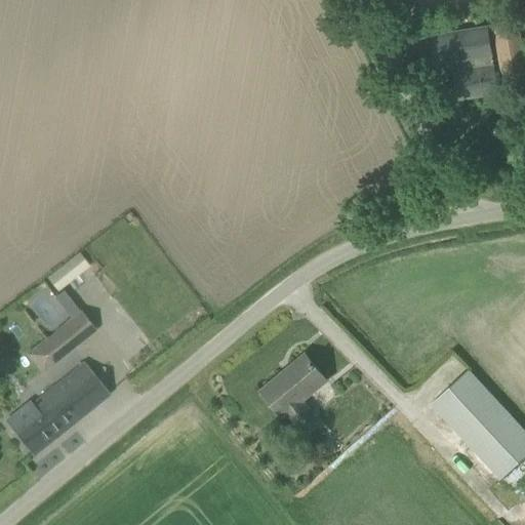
[(524,42),(520,21),(490,27),(502,84),(524,79),(524,42)]
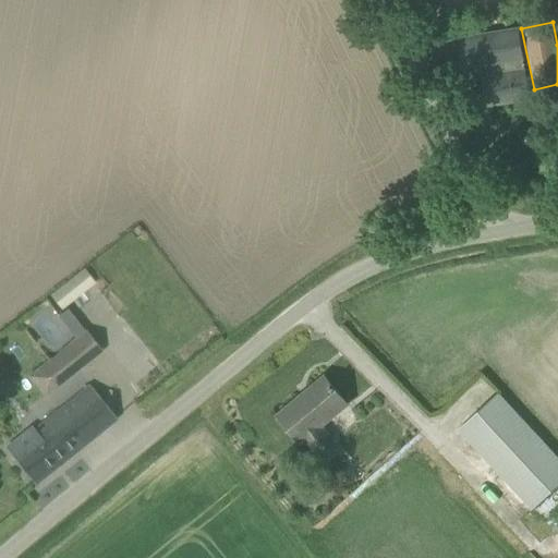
[(466,80),(484,77),(488,104),(530,97),(519,31),(461,40),(466,80)]
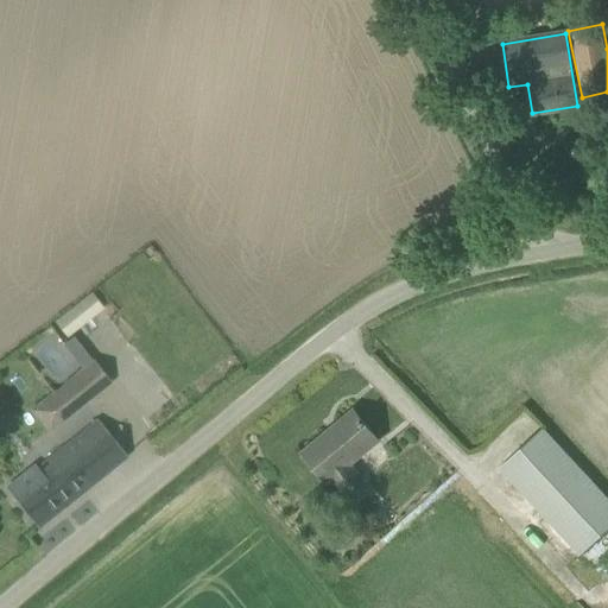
[(64,336),(101,306),(89,291),(52,321),(64,336)]
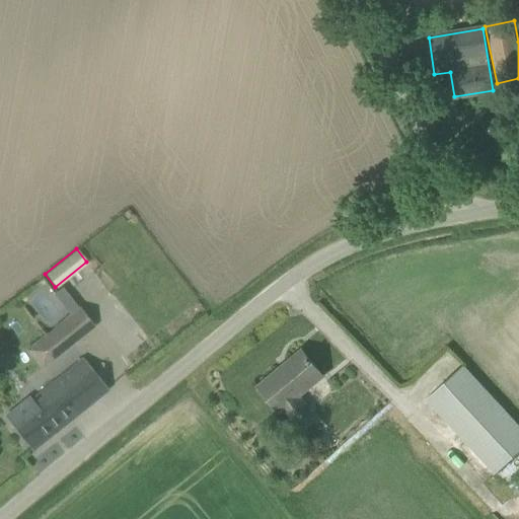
[(38,342),(51,360),(85,332),(94,325),(80,308),(63,287),(54,294),(71,315),(38,342)]
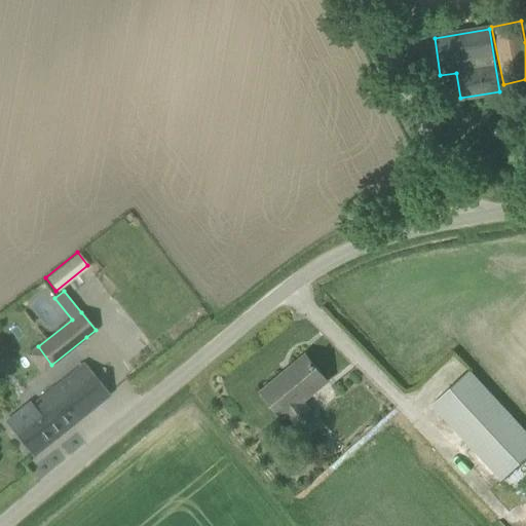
[(302,402),(328,380),(306,354),(262,391),(283,417),(288,413),(299,426),(313,415),(302,402)]
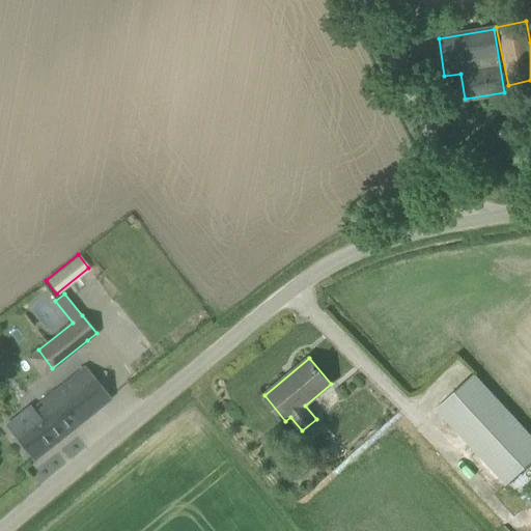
[(5,425),(14,437),(32,460),(110,398),(85,367),(35,408),(32,403),(5,425)]
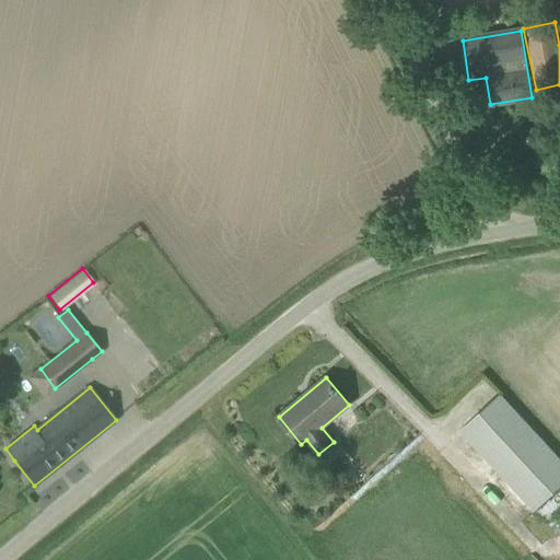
[(536,511),(559,488),(559,459),(499,394),(459,433),(479,453),(536,511)]
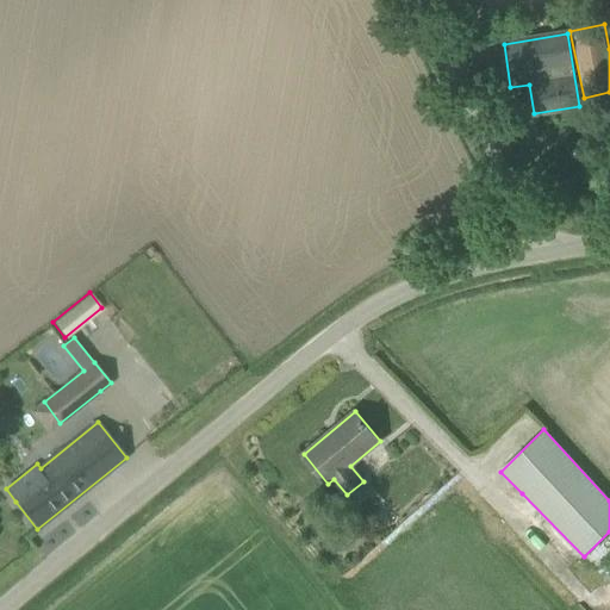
[(363,481),(347,495),(356,506),(373,492),(363,481)]
